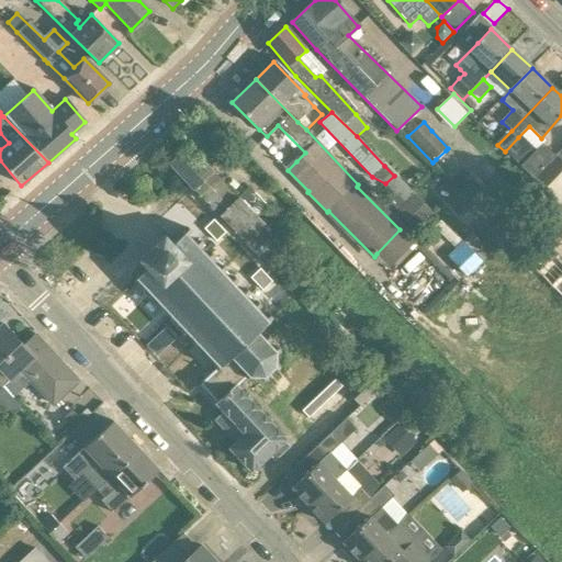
[(535,152),(519,167),(532,179),(538,173),(554,157),(542,144),(535,152)]
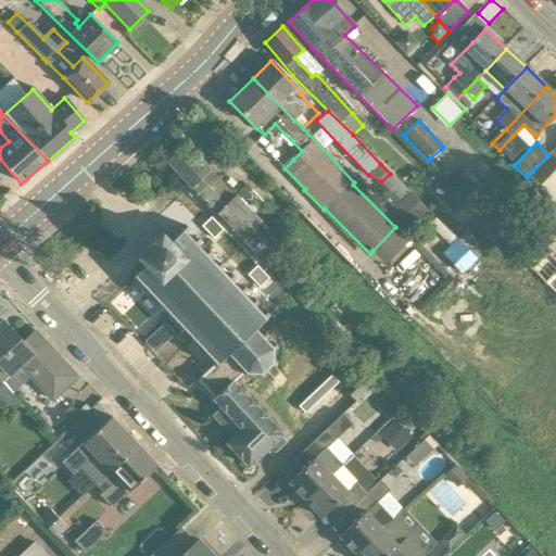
[(186,144),(167,161),(191,189),(206,205),(205,206),(242,243),(241,244),(262,264),(291,292),(302,282),(275,254),(283,245),(263,224),(254,215),(264,205),(245,185),(234,197),(210,172),(186,144)]
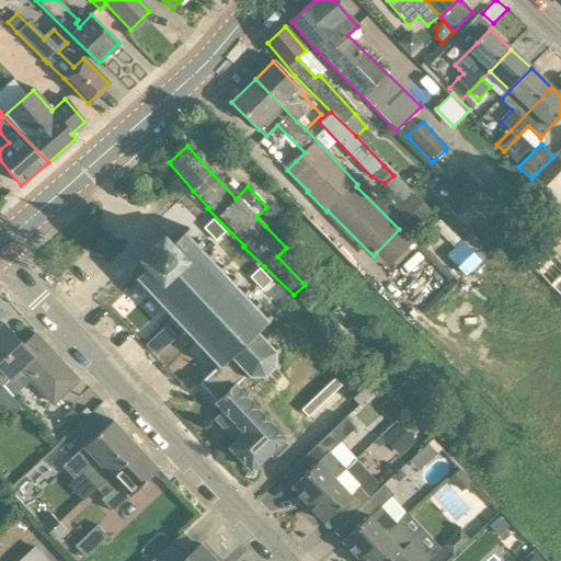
[(537,173),(531,179),(544,190),(560,171),(560,156),(558,152),(553,157),(537,173)]
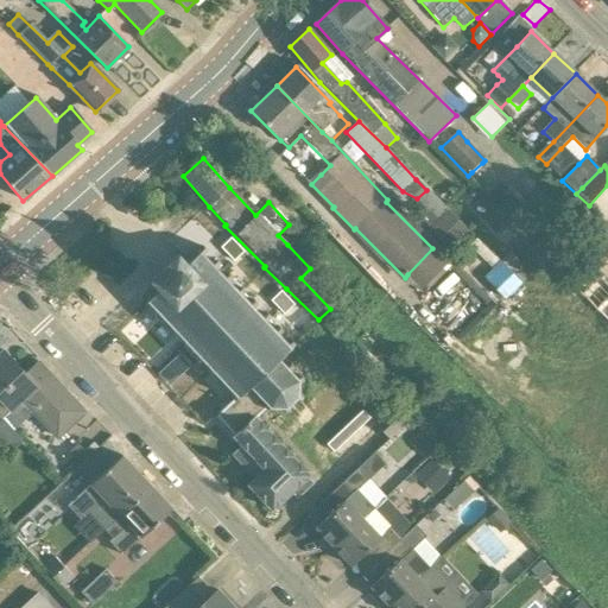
[(426,190),(417,198),(431,213),(437,219),(447,209),(426,189),(426,190)]
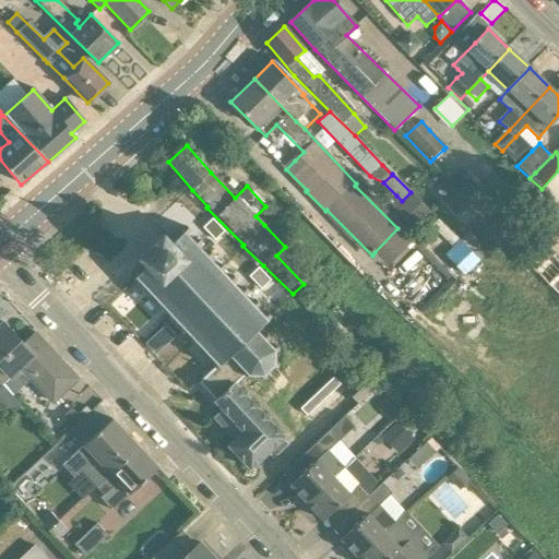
[(458,189),(458,190),(471,202),(478,194),(465,182),(464,182),(458,189)]
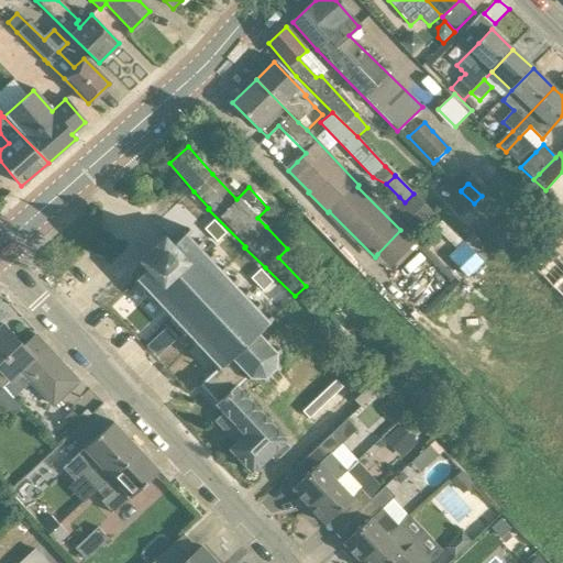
[(405,202),(397,210),(417,231),(433,214),(414,194),(405,202)]
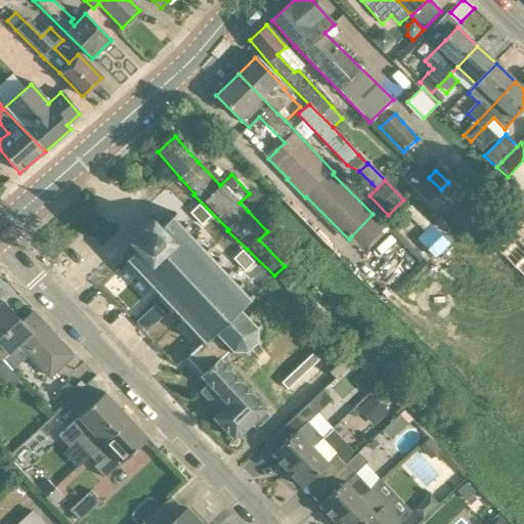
[(483,185),(477,191),(481,197),(488,190),(483,185)]
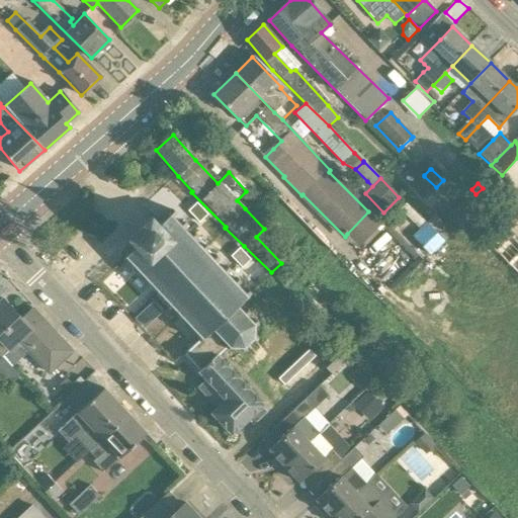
[(199,201),(191,210),(196,217),(205,207),(199,201)]
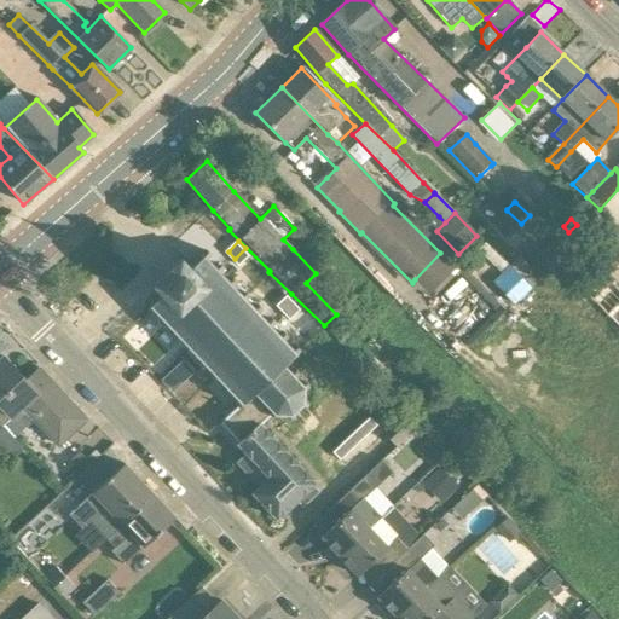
[(246,248),(235,259),(241,265),(252,255),(246,248)]
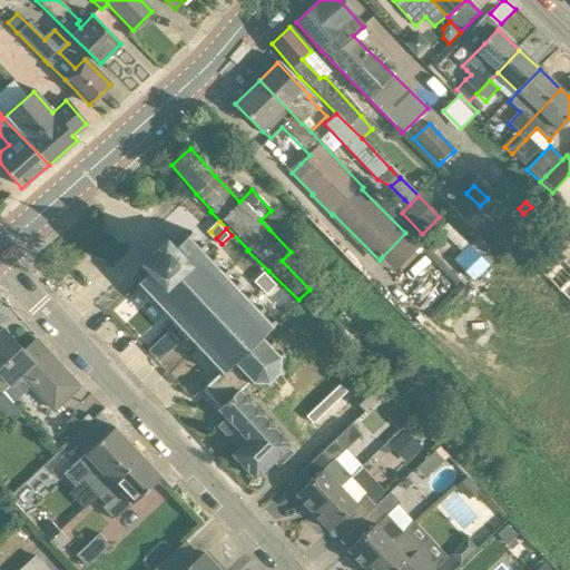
[(480,252),(478,254),(490,265),(497,257),(505,248),(511,243),(500,231),(485,245),(480,252)]
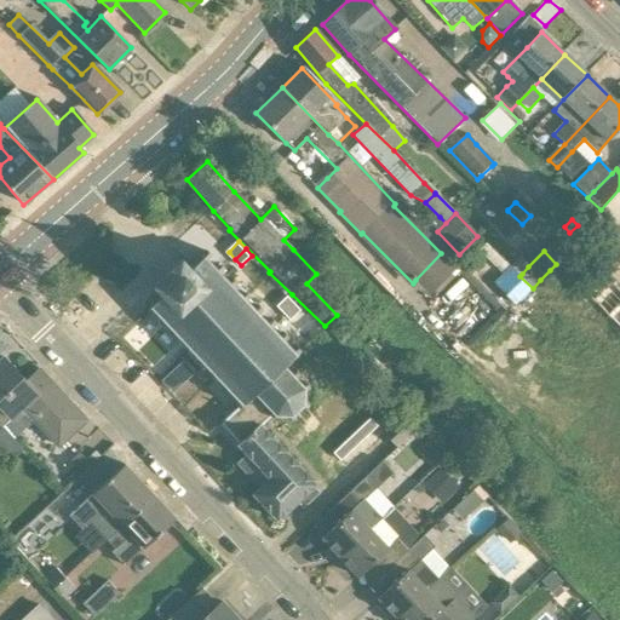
[(164,294),(150,309),(239,403),(218,424),(237,443),(236,445),(237,446),(260,424),(271,414),(275,417),(292,417),(305,405),(305,388),(286,366),(298,354),(206,254),(193,268),(182,258),(154,285),(164,294)]
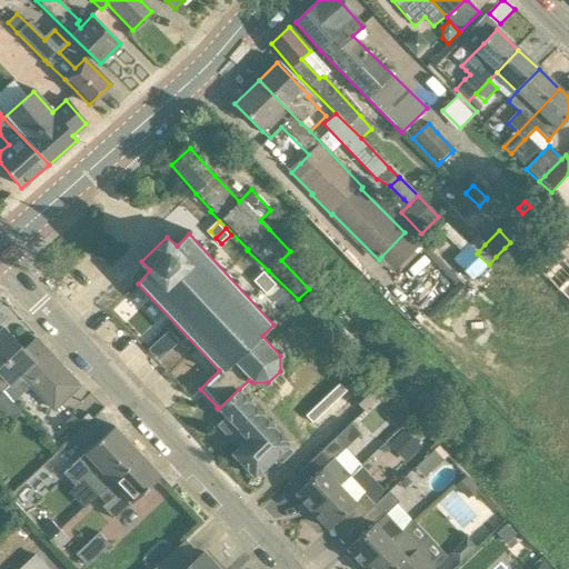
[(465,241),(458,247),(462,252),(468,247),(469,246),(465,241)]
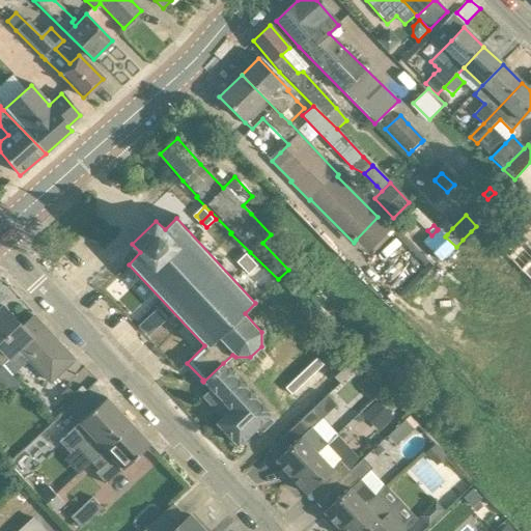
[(431,235),(424,243),(441,260),(453,248),(437,230),(431,235)]
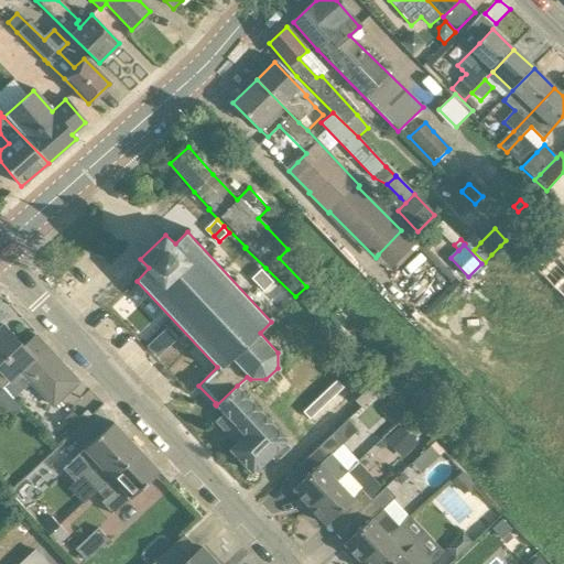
[(563,266),(561,262),(543,280),(556,292),(563,284),(563,266)]
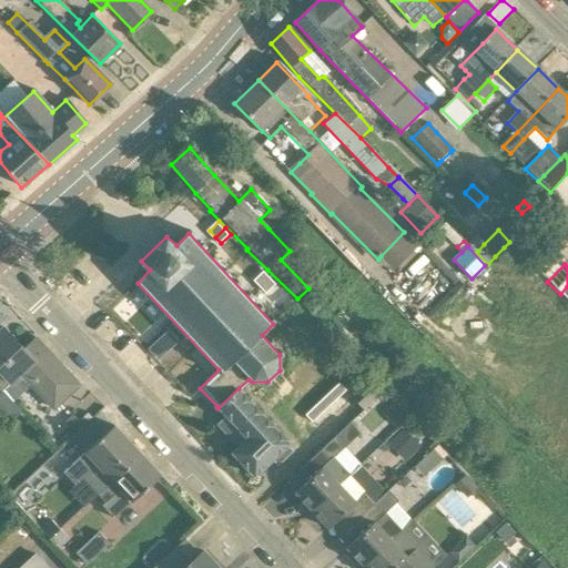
[(265,272),(256,281),(262,287),(272,279),(265,272)]
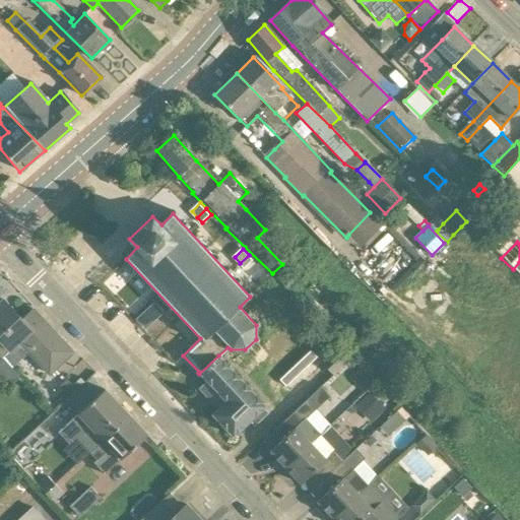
[(249,255),(240,263),(246,269),(254,261),(249,255)]
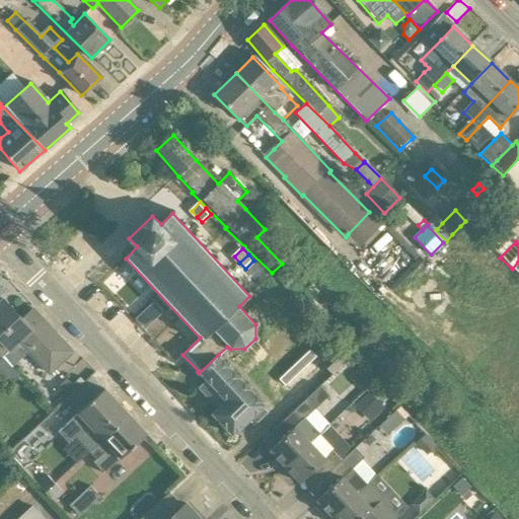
[(0,357),(1,359),(18,342),(31,330),(21,319),(2,300),(0,301),(0,357)]
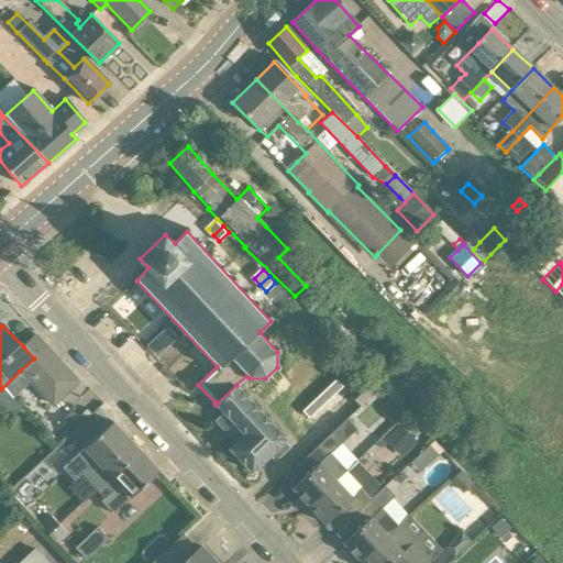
[(34,359),(20,371),(31,382),(53,406),(66,394),(79,382),(68,370),(35,335),(23,346),(34,359)]
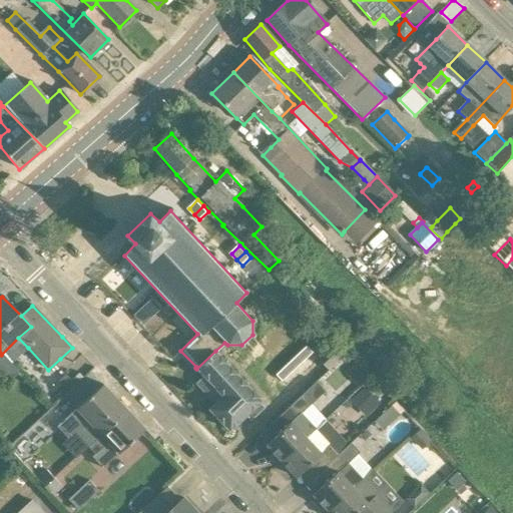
[(142,326),(149,319),(140,310),(133,316),(142,326)]
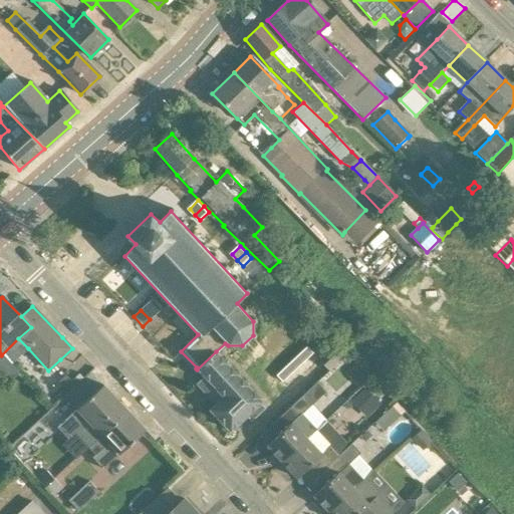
[(361,319),(357,313),(349,319),(354,325),(361,319)]
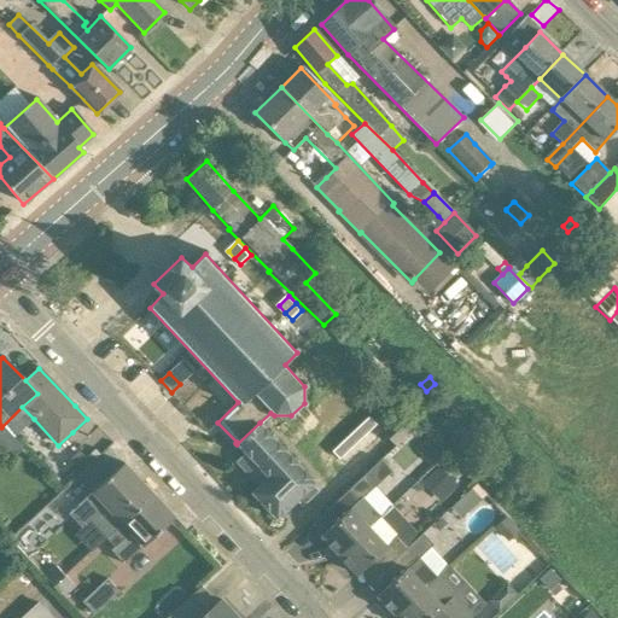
[(403,409),(380,432),(396,448),(418,426),(419,426),(403,409)]
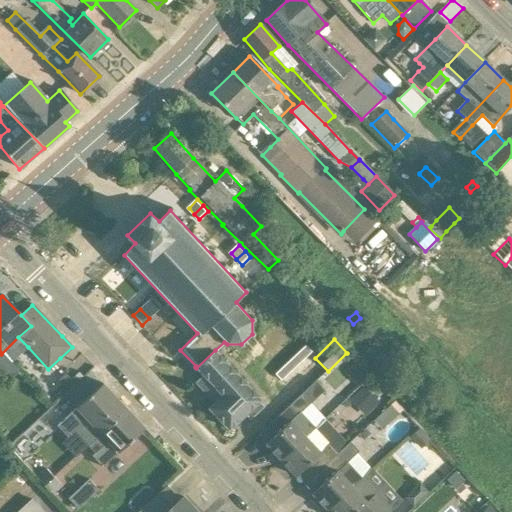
[(306,344),(299,350),(306,358),(313,352),(306,344)]
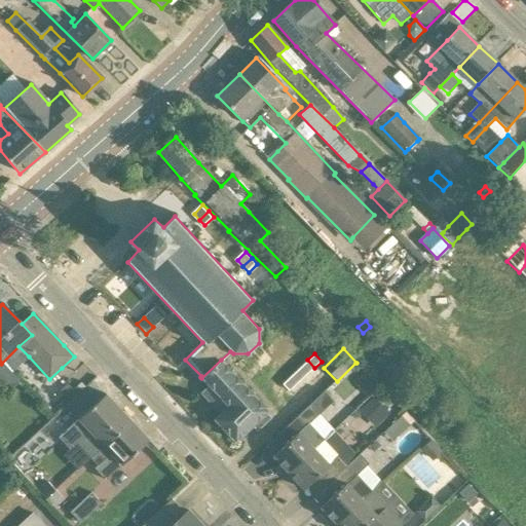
[(208,385),(199,392),(219,413),(214,419),(235,442),(252,426),(267,412),(269,410),(221,360),(201,378),(208,385)]
